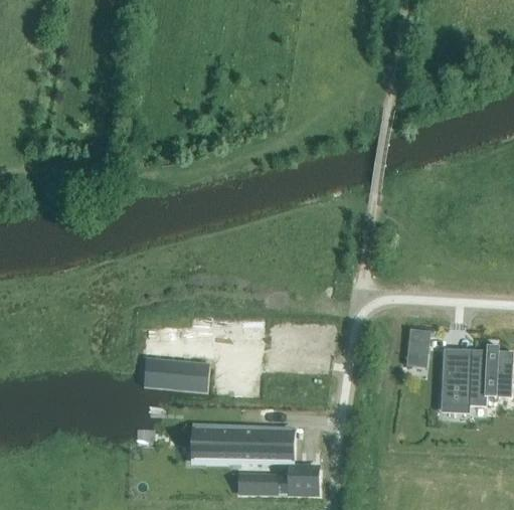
[(430,329),(410,327),(408,345),(427,347),(430,329)]
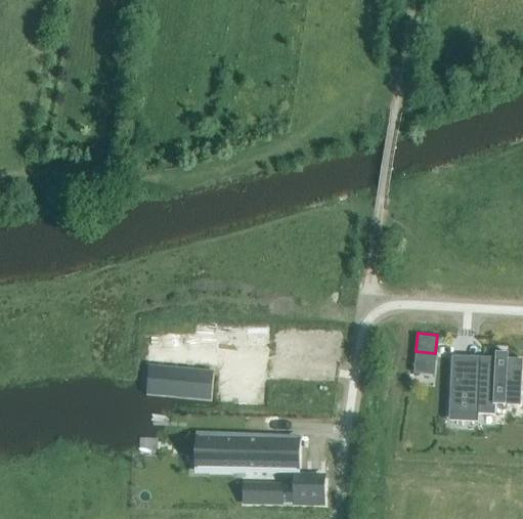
[(450,370),(448,409),(478,412),(494,412),(494,402),(517,402),(517,403),(520,403),(522,356),(508,356),(508,350),(495,350),(494,355),(480,354),(451,353),(450,370)]
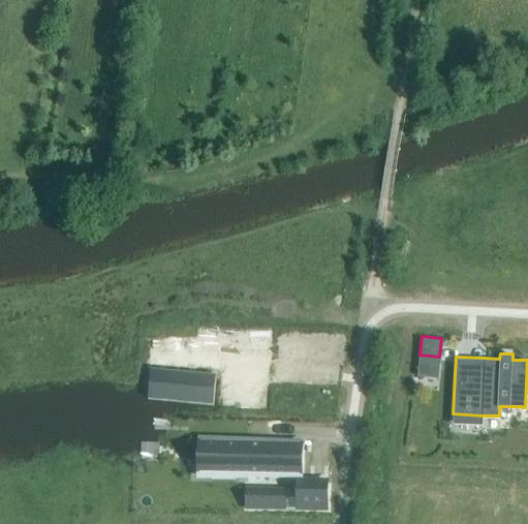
[(148,386),(148,396),(162,397),(162,395),(168,395),(211,397),(212,372),(193,371),(193,375),(185,375),(185,371),(151,369),(150,381),(148,381),(148,386)]
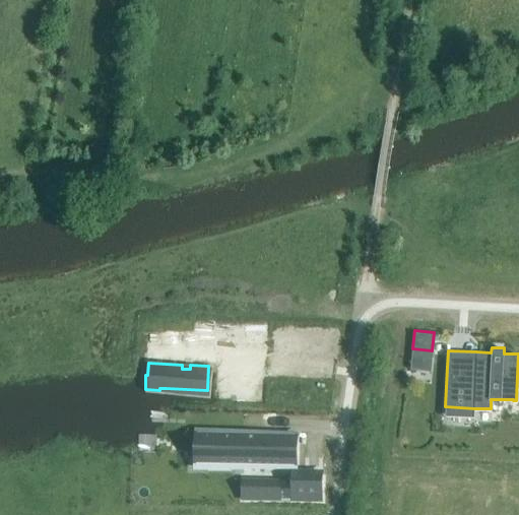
[(196,449),(196,462),(206,462),(295,464),(295,432),(197,430),(196,449)]
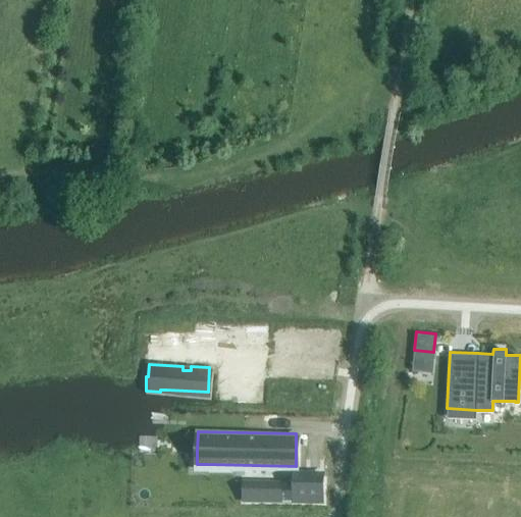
[(244,497),(321,498),(321,471),(294,471),(294,481),(244,480),(244,497)]
